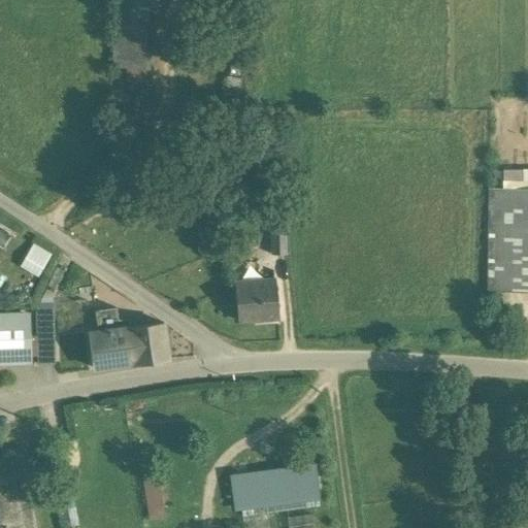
[(487,290),(527,291),(527,188),(489,188),(487,290)]
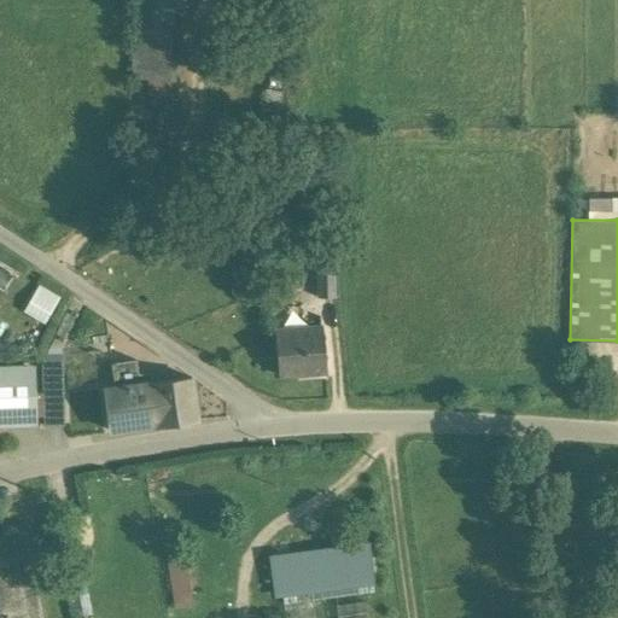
[(334,264),(316,264),(318,297),(336,297),(334,264)]
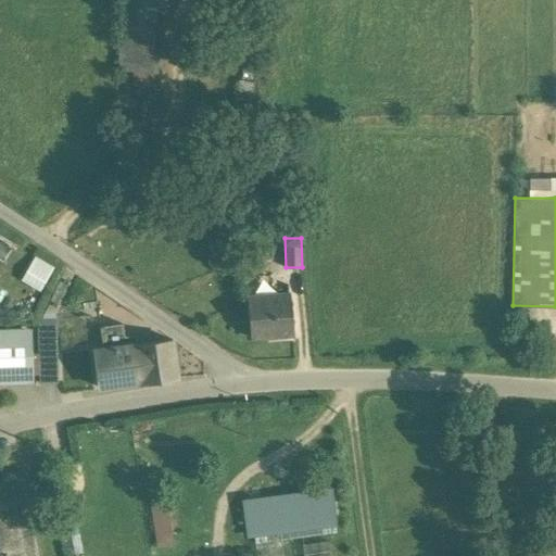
[(34,254),(22,279),(43,290),(55,264),(34,254)]
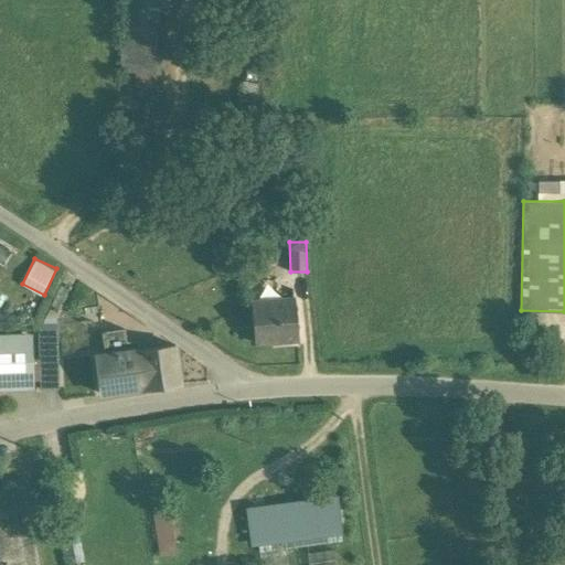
[(294,299),(251,302),(255,342),(298,339),(294,299)]
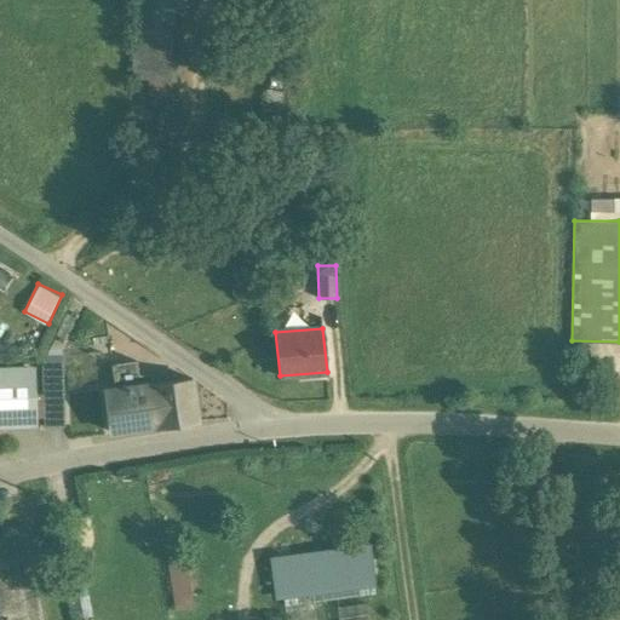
[(136,361),(112,363),(113,378),(138,374),(136,361)]
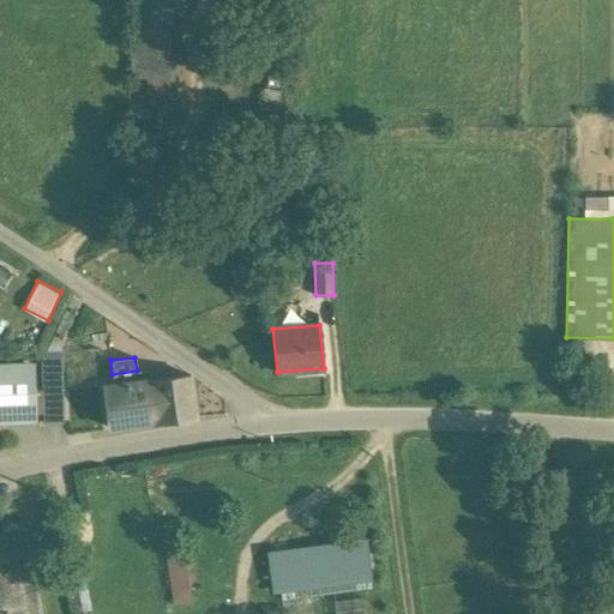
[(60,361),(41,361),(42,390),(61,389),(60,361)]
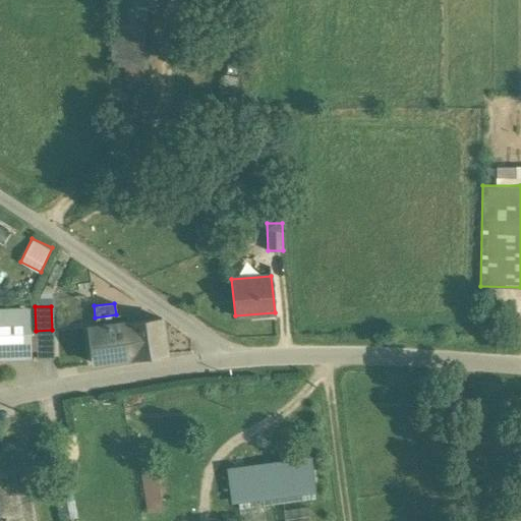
[(27,310),(0,311),(0,356),(17,356),(17,348),(30,348),(27,310)]
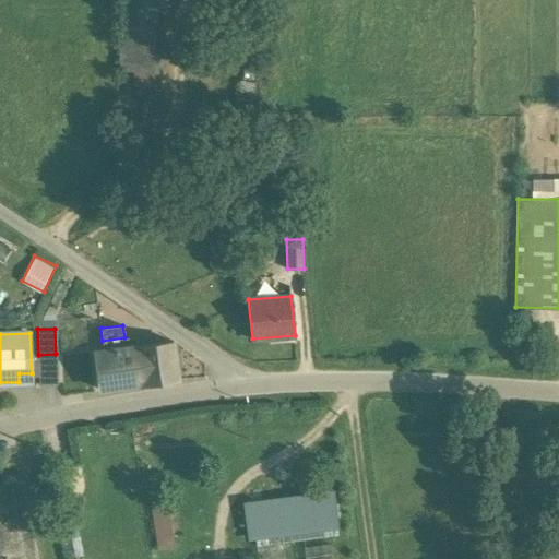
[(173,341),(138,345),(135,336),(125,337),(102,341),(104,351),(95,352),(100,389),(141,383),(142,385),(178,380),(173,341)]
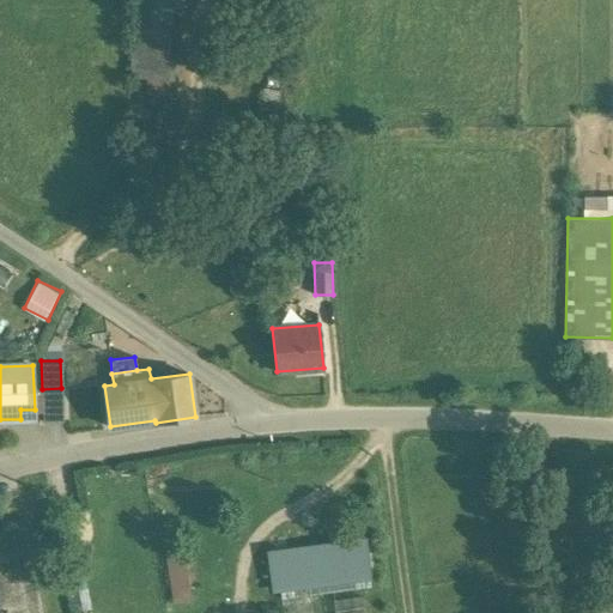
[(61,388),(42,389),(43,420),(62,420),(61,388)]
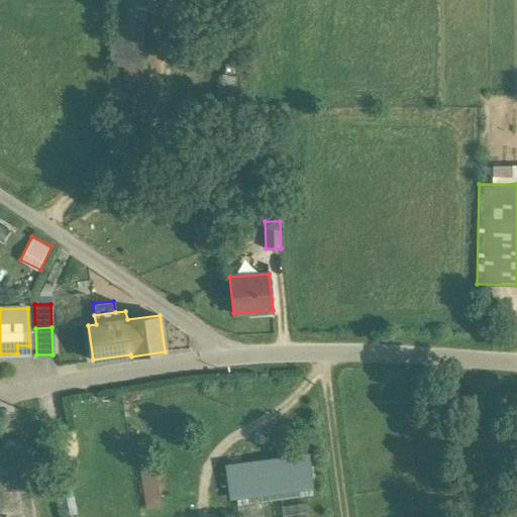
[(147,506),(161,504),(156,467),(141,469),(147,506)]
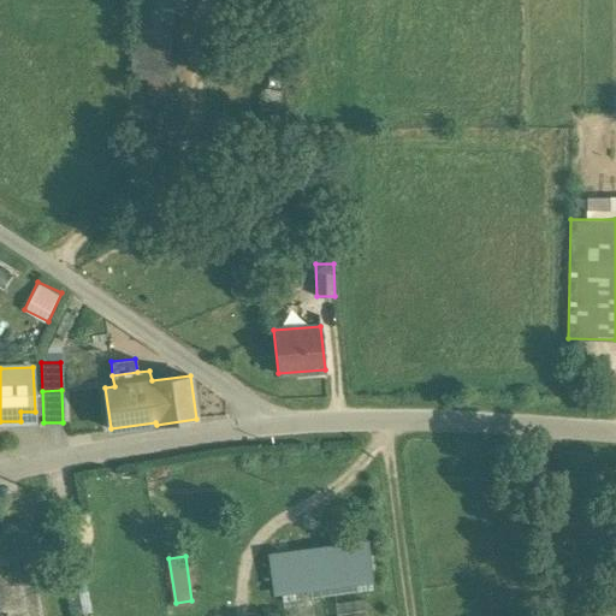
[(84,568),(66,572),(73,610),(92,606),(84,568)]
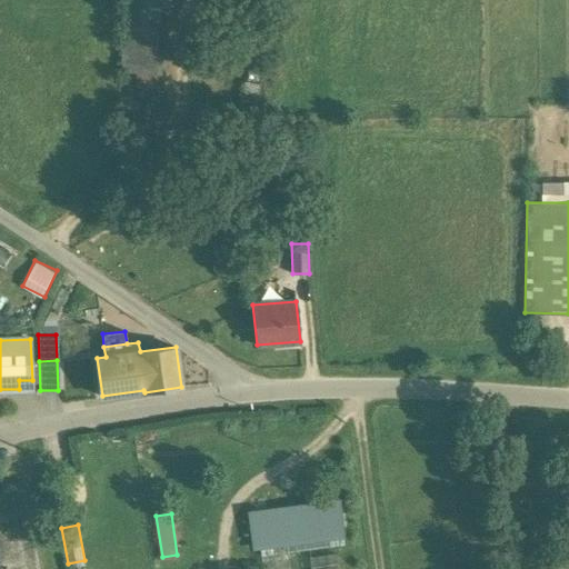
[(341,568),(340,552),(310,556),(311,568),(341,568)]
